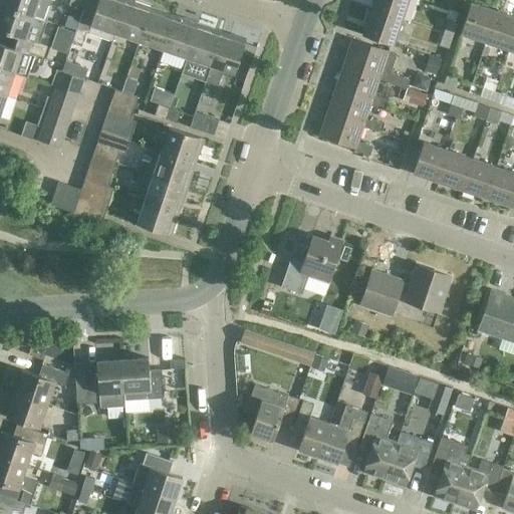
[(47,6),(51,4),(52,0),(0,0),(0,6),(42,21),(47,6)]
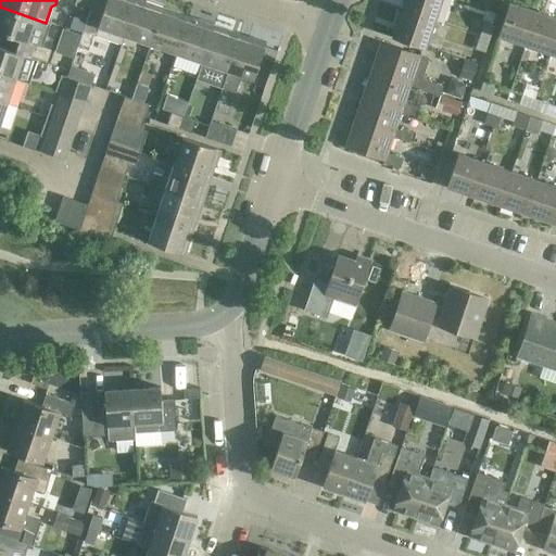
[(73,0),(73,4),(88,10),(91,0),(73,0)]
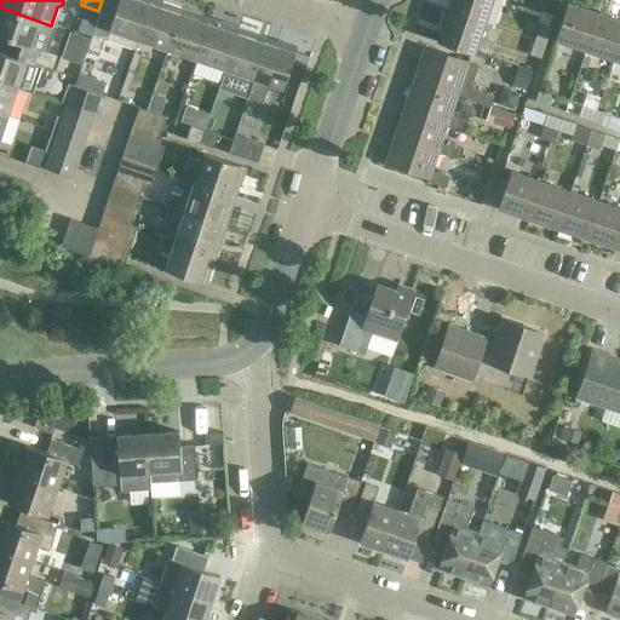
[(133,51),(137,42),(149,6),(139,3),(139,0),(118,0),(116,5),(102,0),(98,11),(85,52),(96,56),(102,40),(133,51)]
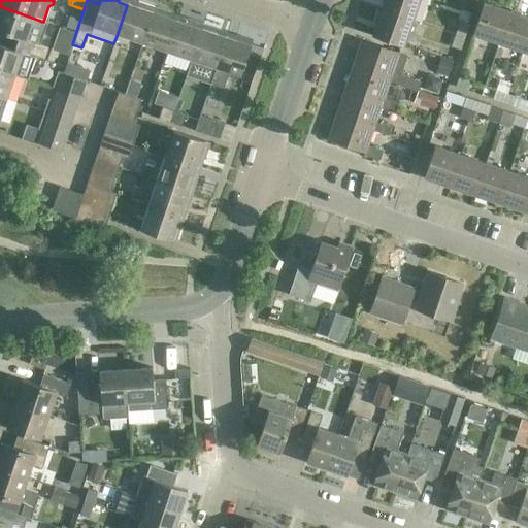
[(383,0),(380,10),(410,21),(418,0),(383,0)]
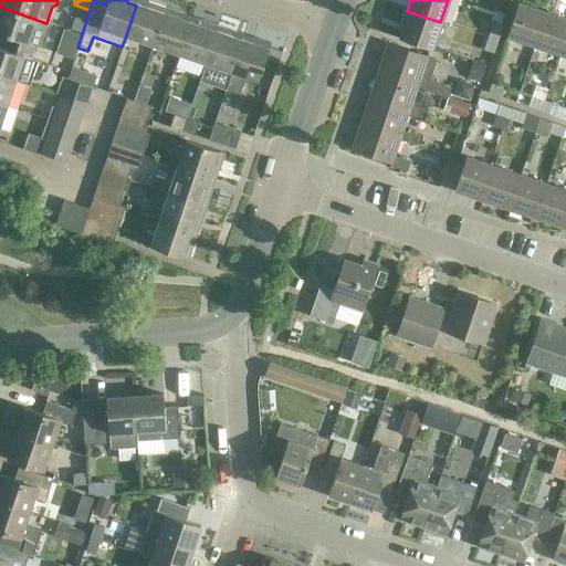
[(146,9),(136,6),(125,39),(150,48),(153,42),(164,9),(147,3),(146,9)]
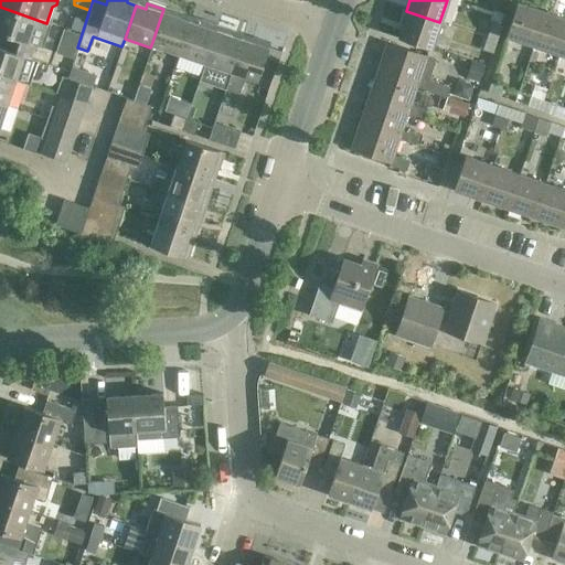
[(533,46),(545,12),(518,3),(505,36),(533,46)]
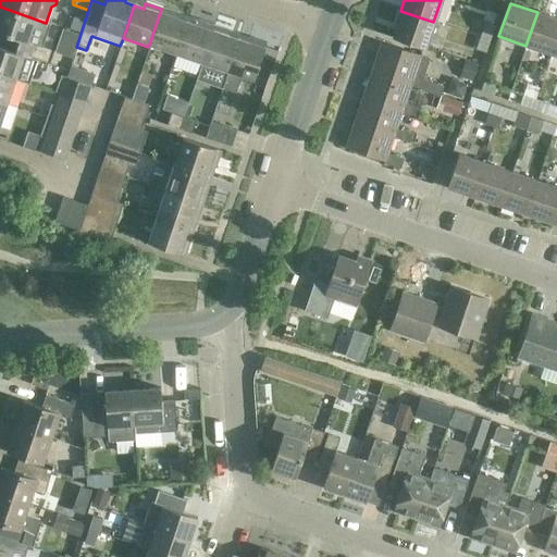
[(50,24),(46,23),(0,7),(0,35),(4,37),(0,49),(22,58),(28,59),(33,45),(41,48),(50,24)]
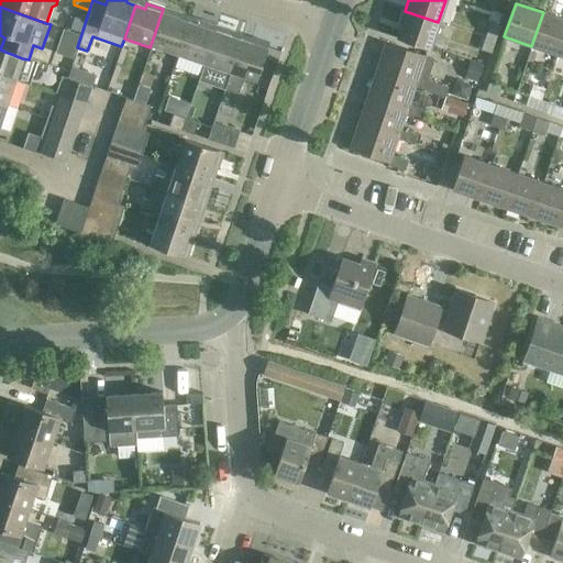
[(181,15),(163,9),(152,42),(150,47),(176,56),(188,23),(179,20),(181,15)]
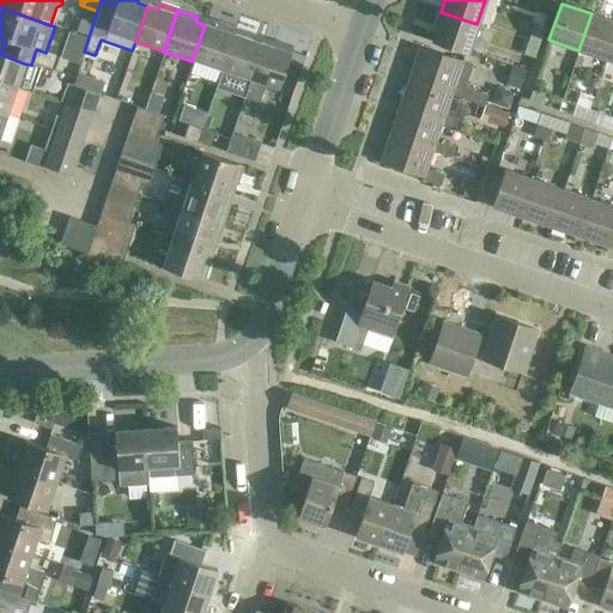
[(477,24),(441,12),(430,42),(466,54),(477,24)]
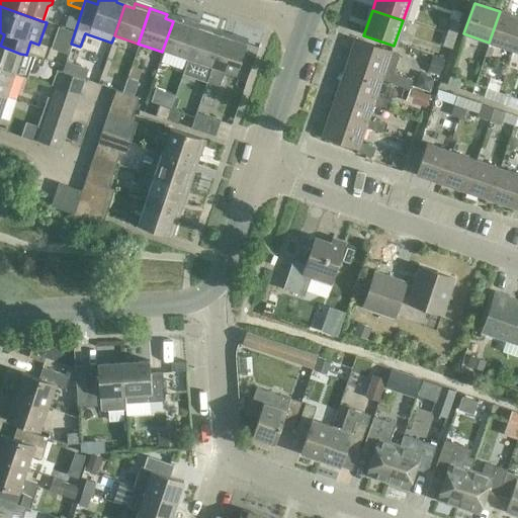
[(517,17),(500,11),(489,42),(513,51),(517,35),(517,17)]
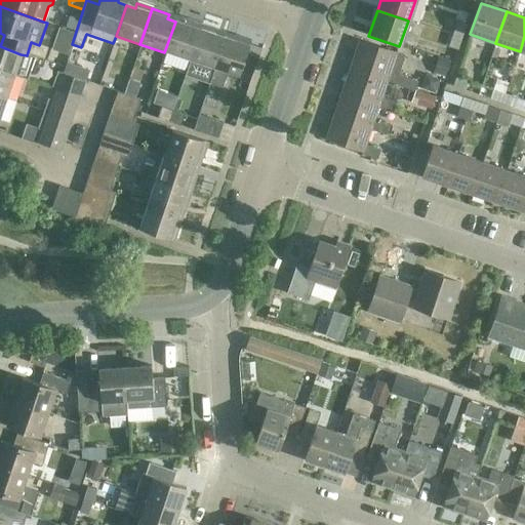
[(175,22),(164,52),(189,61),(201,25),(186,19),(184,25),(175,22)]
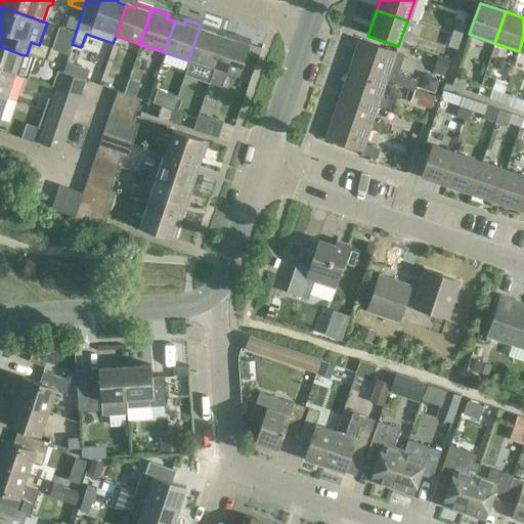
[(454,22),(449,34),(460,37),(464,26),(454,22)]
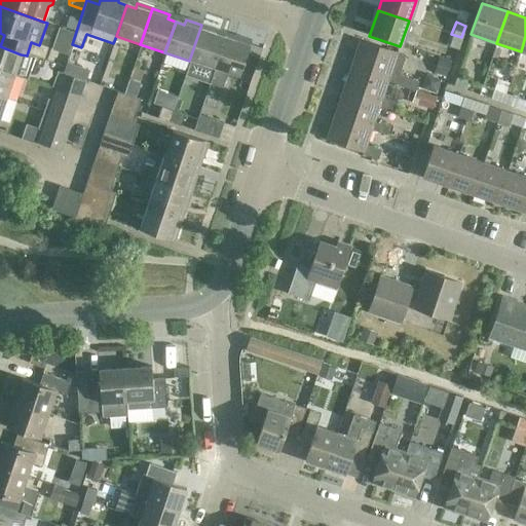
[(201,25),(189,61),(214,69),(224,38),(216,35),(218,31),(201,25)]
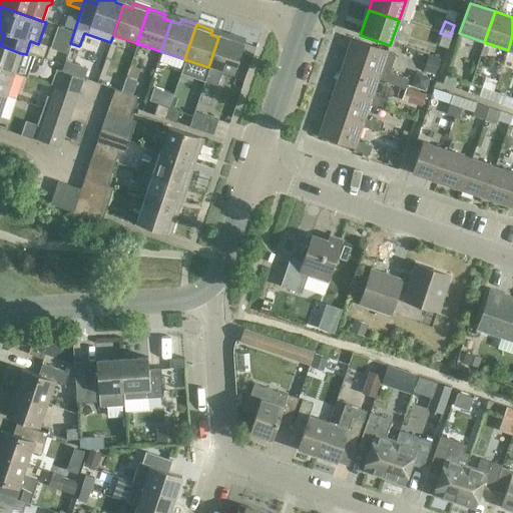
[(450,36),(440,33),(436,45),(446,48),(450,36)]
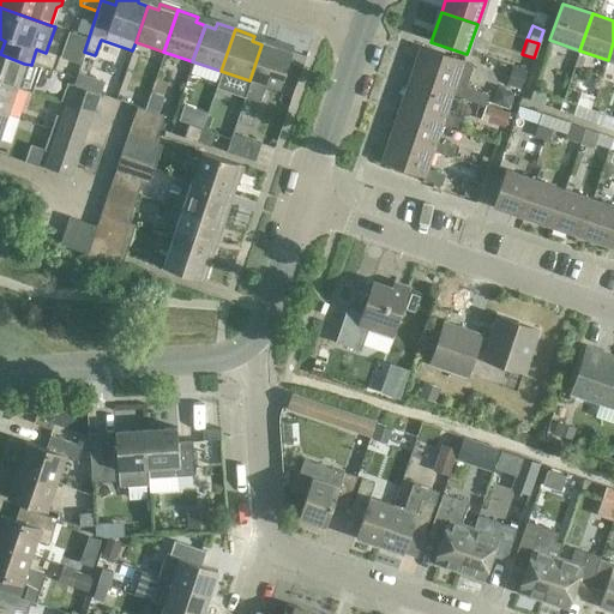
[(262,44),(250,80),(244,98),(258,103),(264,86),(278,91),(292,49),(274,42),(271,48),(262,44)]
